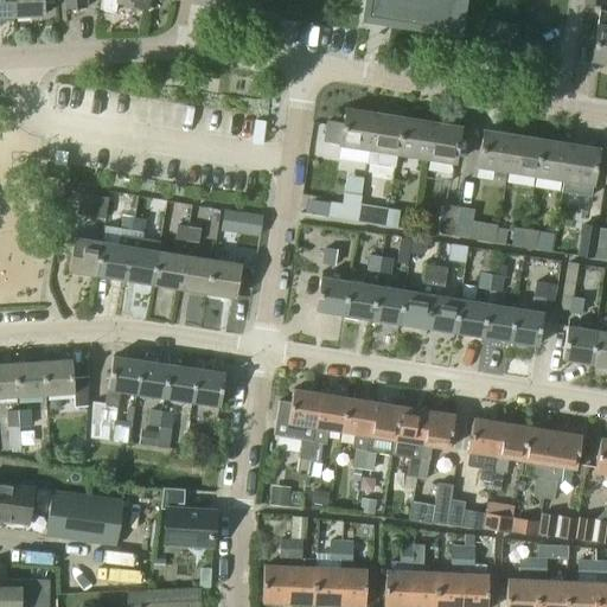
[(0,0),(0,23),(1,23),(1,18),(14,17),(14,6),(13,0),(0,0)]
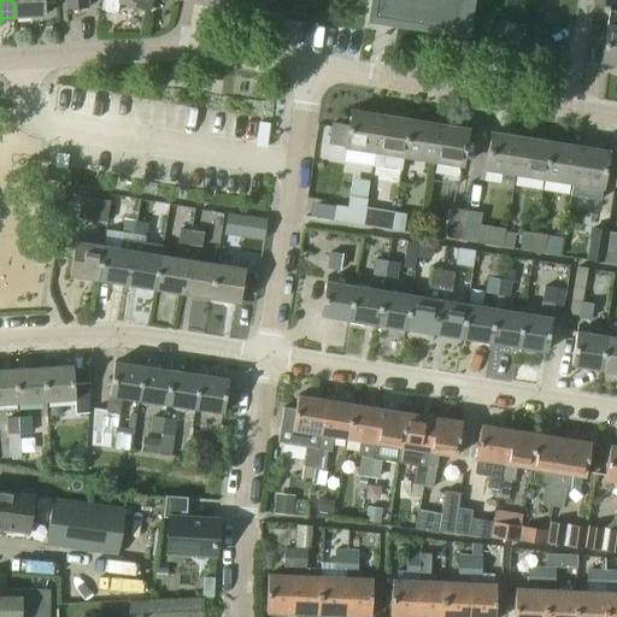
[(13,0),(15,6),(15,17),(46,16),(45,0),(53,0),(13,0)]
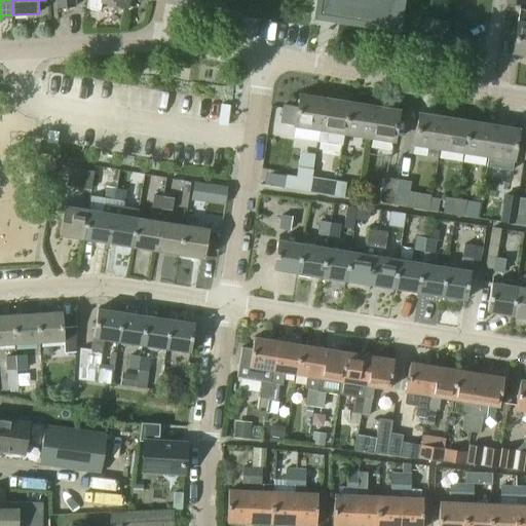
[(54,0),(55,8),(76,7),(75,0),(54,0)]
